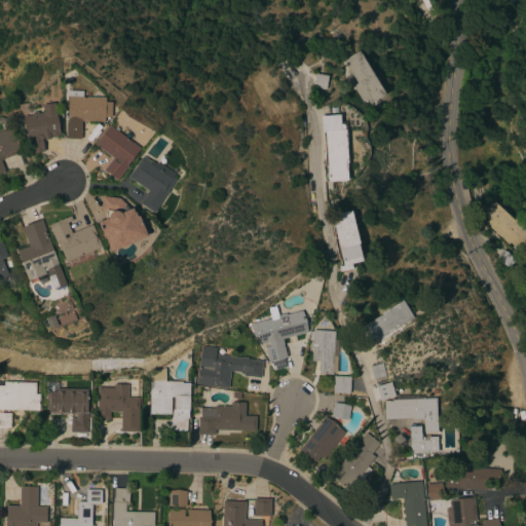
[(383,95),(368,104),(366,99),(361,102),(357,94),(355,95),(350,86),(357,83),(342,60),(358,50),(383,95)]
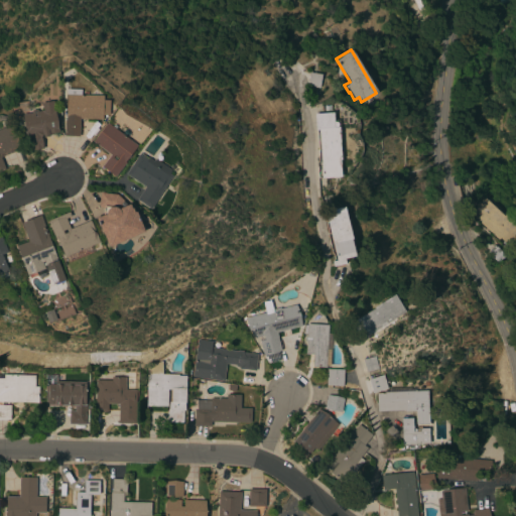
[(318,88),(306,86),(308,72),(320,75),(318,88)]
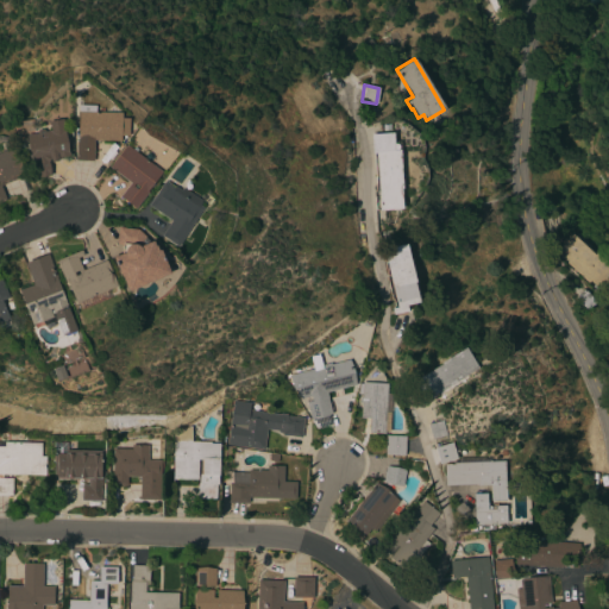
[(120,142),(93,140),(92,161),(75,161),(75,139),(77,139),(79,105),(95,106),(94,112),(120,113),(120,118),(129,118),(127,136),(120,136),(120,142)]
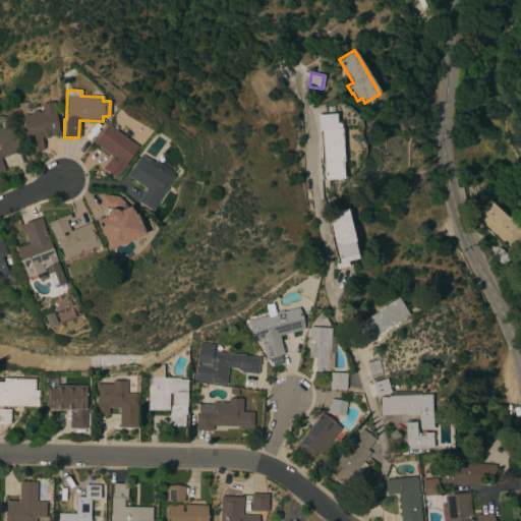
[(58,131),(59,131),(59,133),(48,135),(49,137),(43,138),(43,135),(41,138),(43,150),(29,153),(21,115),(31,114),(32,111),(36,111),(38,113),(43,112),(41,104),(53,102),(58,131)]
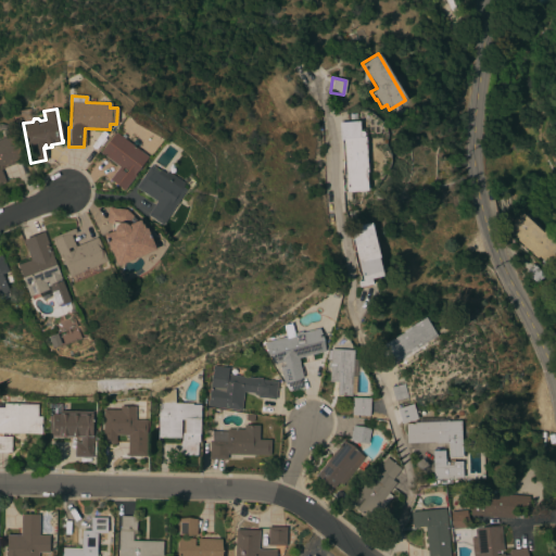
[(366,174),(365,174),(366,191),(345,192),(342,140),(339,140),(338,123),(357,122),(358,130),(364,129),(366,174)]
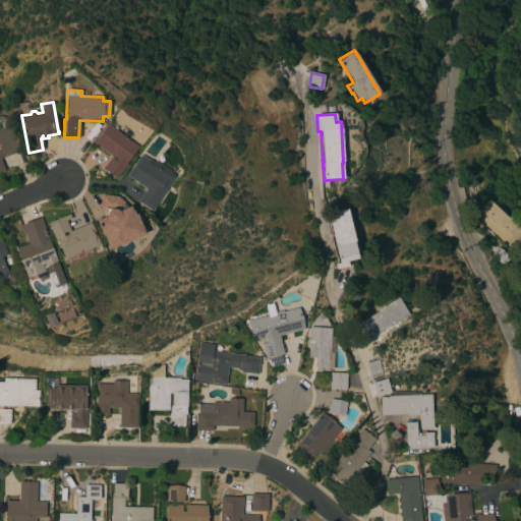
[(138,147),(115,178),(102,169),(111,157),(94,143),(108,124),(138,147)]
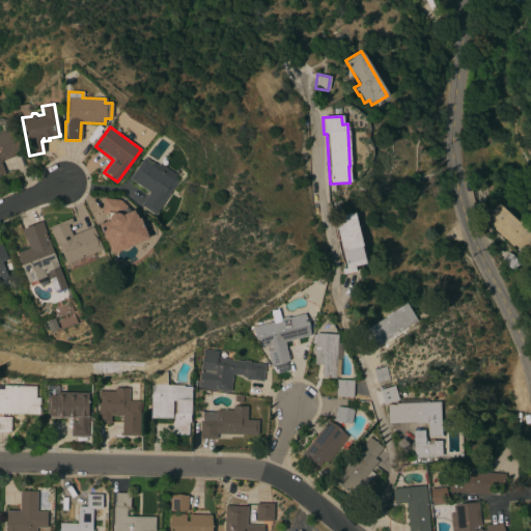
[(0,176),(0,132),(11,128),(22,154),(0,162),(5,174),(0,176)]
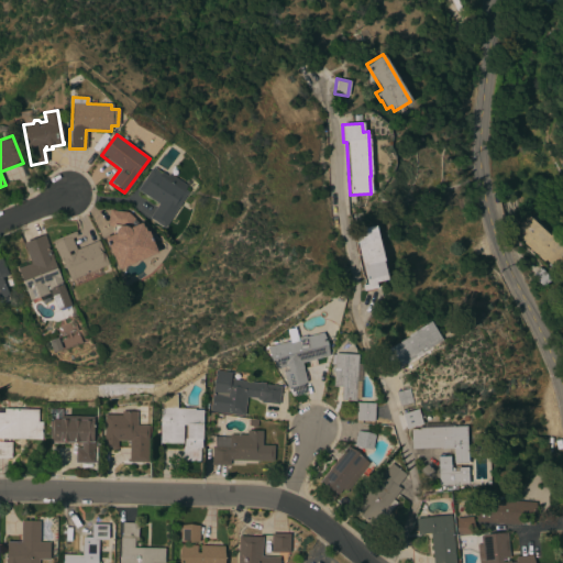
[(187,192),(164,228),(148,218),(157,205),(136,190),(151,168),(153,169),(154,167),(166,176),(168,174),(186,186),(184,190),(187,192)]
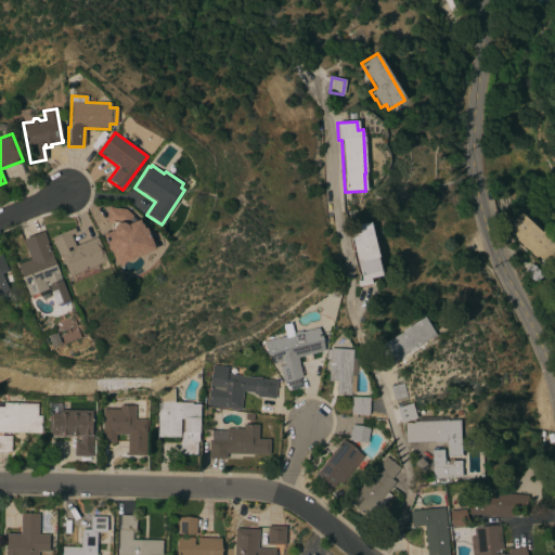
[(106,213),(114,229),(120,226),(121,228),(138,220),(149,243),(141,247),(143,252),(116,265),(94,219),(106,213)]
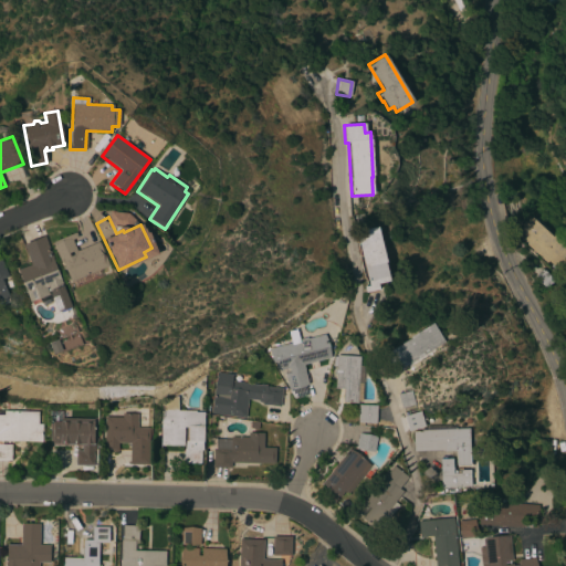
[(553,237),(554,236),(565,245),(565,261),(555,274),(548,268),(552,264),(547,261),(545,263),(515,236),(531,217),(553,237)]
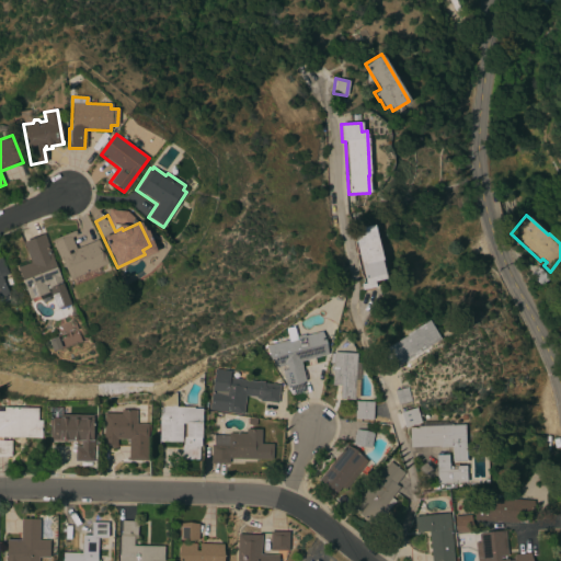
[(381,260),(380,261),(385,278),(374,282),(375,287),(363,289),(361,284),(365,283),(352,230),(373,225),(381,260)]
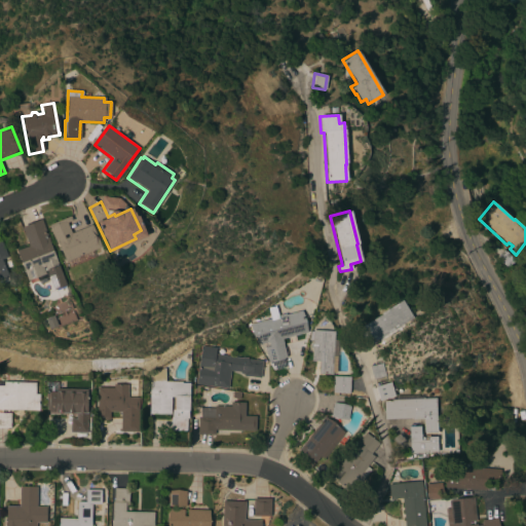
[(141,215),(147,221),(144,223),(138,217),(141,215)]
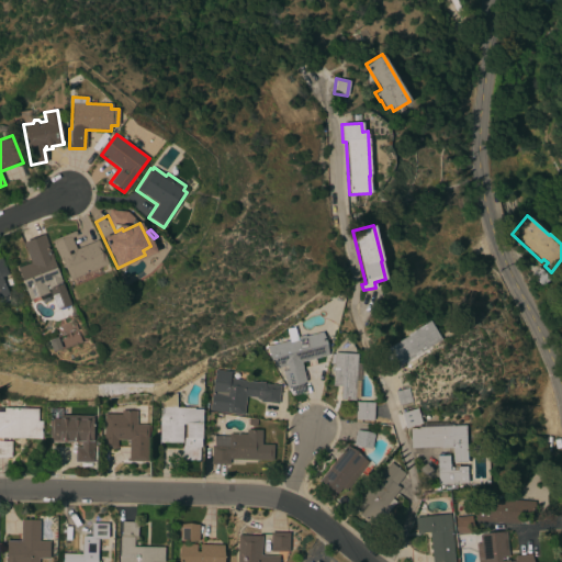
[(74,287),(71,279),(69,280),(62,260),(59,261),(52,242),(53,240),(74,231),(76,236),(70,238),(76,249),(97,240),(97,242),(98,240),(108,265),(105,265),(105,269),(104,270),(104,273),(101,276),(74,287)]
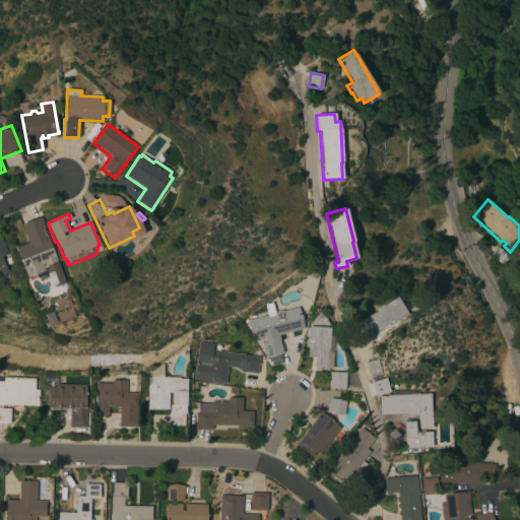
[(48,238),(64,282),(53,287),(44,264),(42,264),(44,271),(26,278),(15,248),(27,243),(20,224),(41,216),(48,238)]
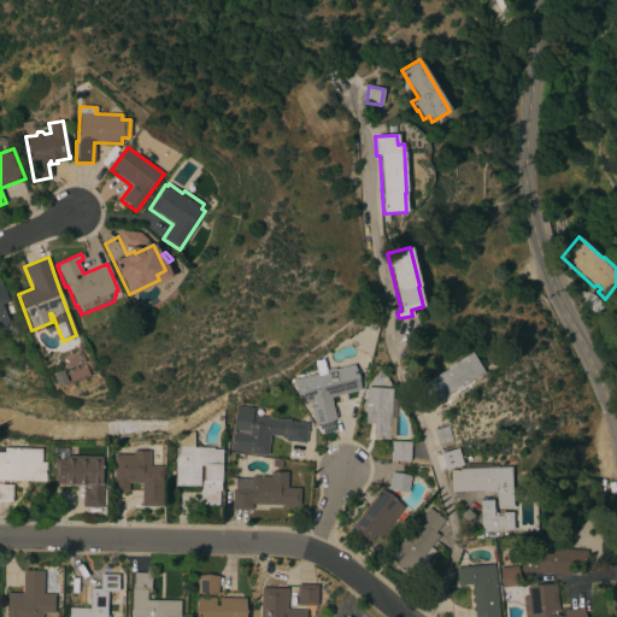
[(0,283),(9,301),(1,305),(11,329),(0,333),(0,283)]
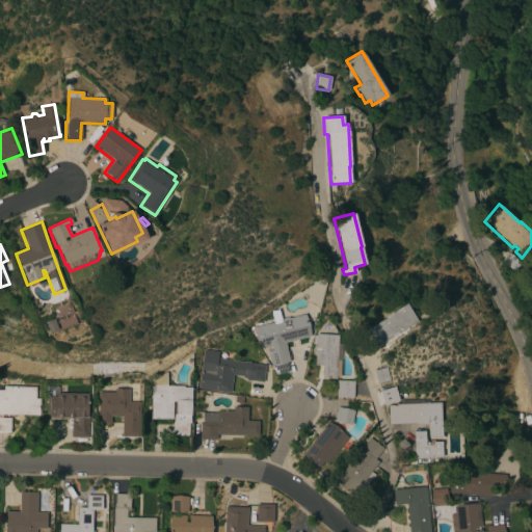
[(521,264),(511,272),(501,261),(509,254),(511,255),(512,255),(521,264)]
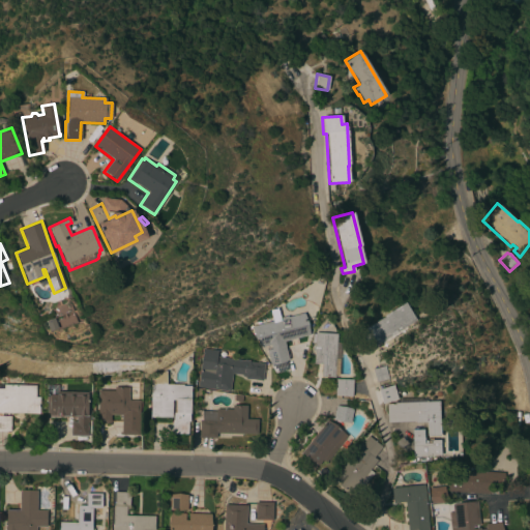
[(371,348),(360,331),(383,317),(383,316),(404,302),(415,320),(371,348)]
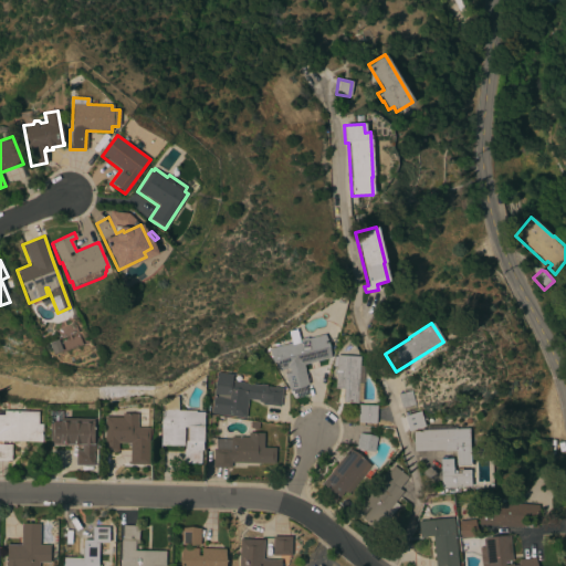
[(269,349),(299,342),(297,339),(306,337),(307,339),(324,335),(331,358),(303,365),(304,370),(307,385),(289,390),(284,374),(289,373),(287,368),(279,370),(271,360),(269,349)]
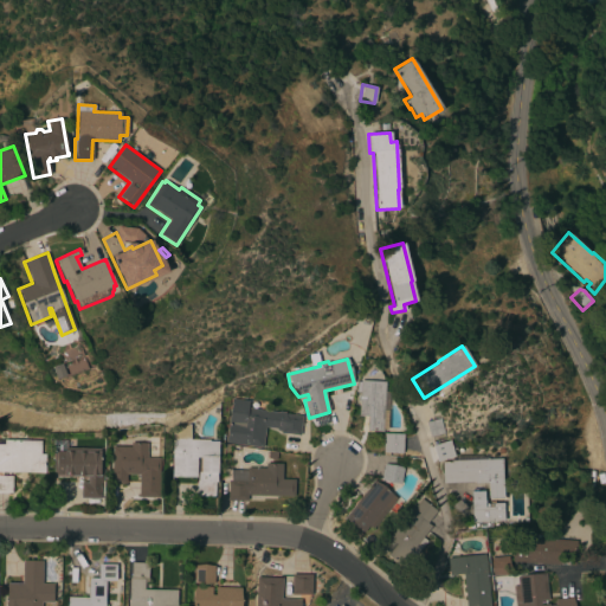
[(51,367),(60,363),(65,375),(56,379),(51,367)]
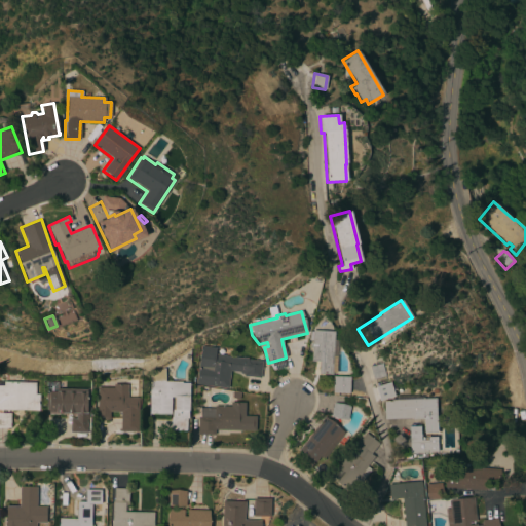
[(318,362),(311,361),(311,347),(309,347),(310,343),(312,343),(312,330),(334,331),(334,339),(337,340),(336,373),(332,373),(332,375),(317,374),(318,362)]
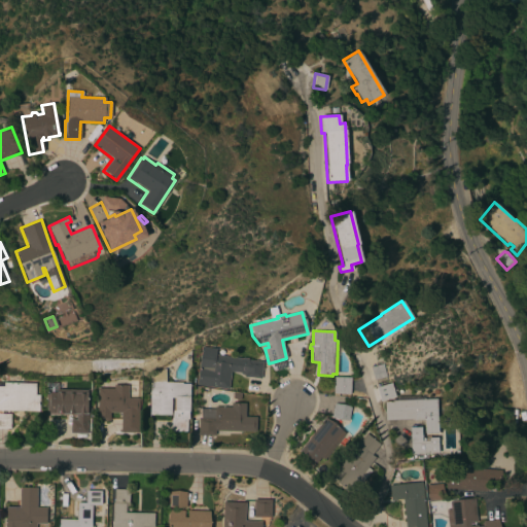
[(196,385),(201,346),(216,349),(215,355),(242,359),(242,357),(248,358),(248,359),(252,360),(252,359),(256,360),(256,361),(262,361),(260,379),(243,377),(244,375),(240,374),(240,373),(231,372),(227,389),(196,385)]
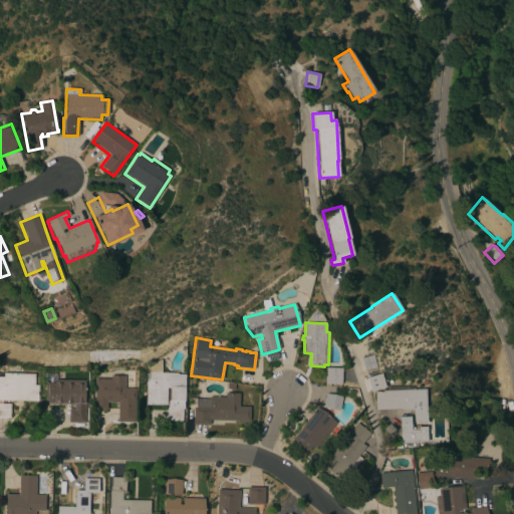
[(376,367),(375,368),(376,372),(365,375),(360,358),(372,354),(376,367)]
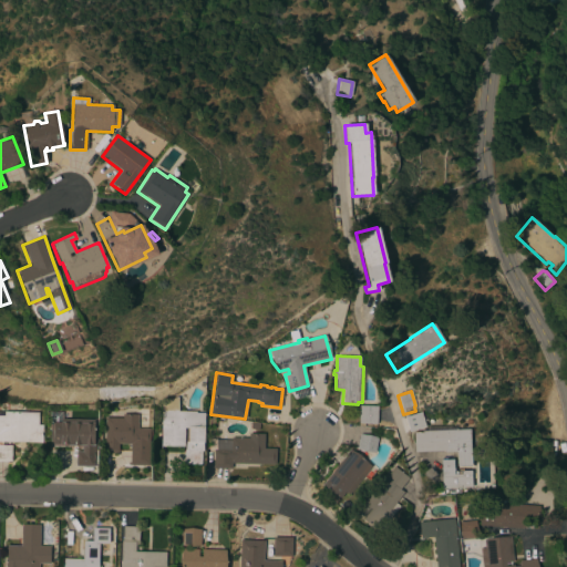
[(160,446),(162,404),(176,398),(178,398),(177,411),(195,411),(195,412),(204,412),(203,443),(203,451),(200,451),(200,465),(184,464),(184,450),(185,450),(185,442),(187,442),(188,428),(184,428),(184,446),(160,446)]
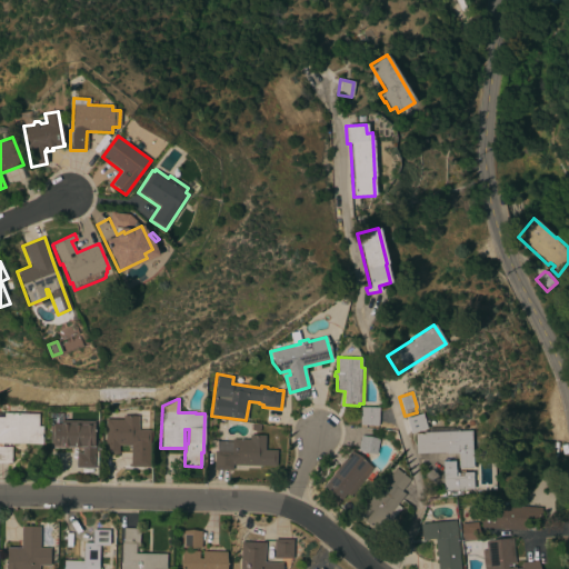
[(378,426),(359,425),(360,407),(378,408),(378,426)]
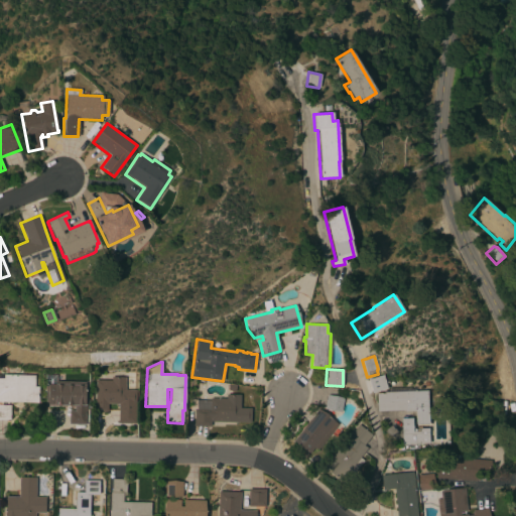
[(34,387),(38,387),(37,403),(2,402),(1,405),(10,405),(9,420),(0,419),(0,374),(34,375),(34,387)]
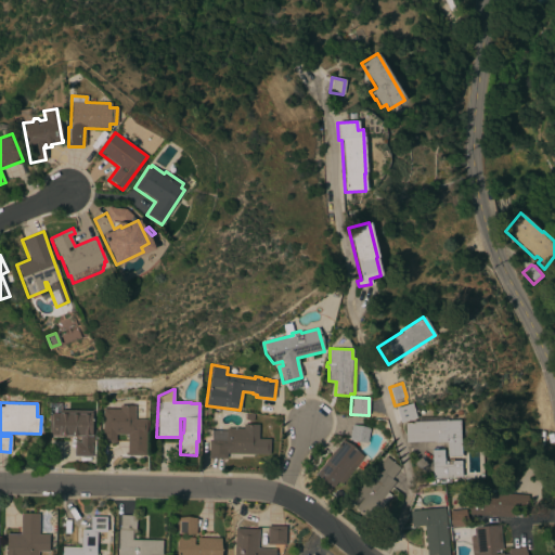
[(91,426),(92,426),(92,442),(90,442),(90,456),(74,456),(74,441),(80,441),(80,437),(49,437),(49,403),(61,403),(61,411),(91,411),(91,426)]
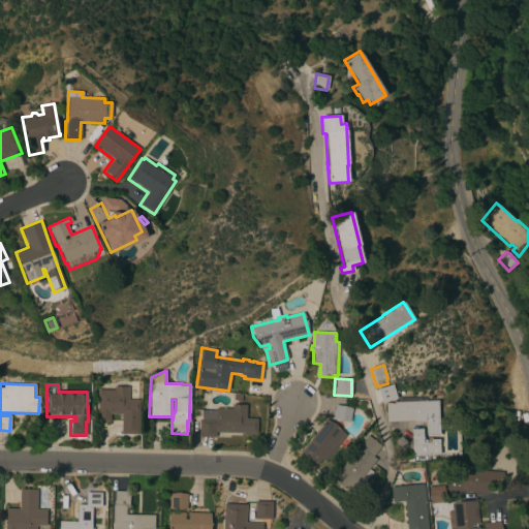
[(393,399),(380,402),(376,389),(389,385),(393,399)]
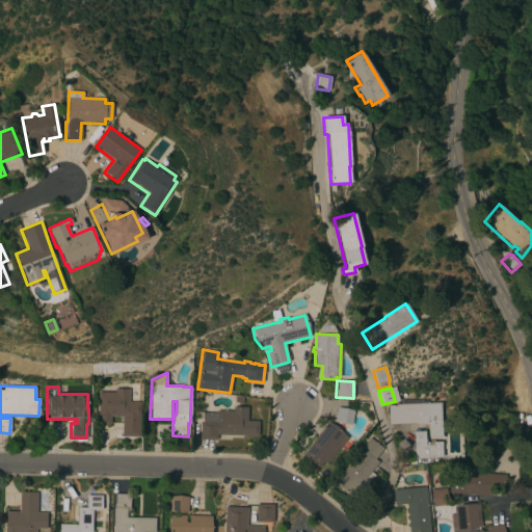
[(138,436),(121,436),(122,417),(110,417),(110,425),(98,424),(99,392),(114,393),(114,389),(129,389),(129,402),(139,402),(138,436)]
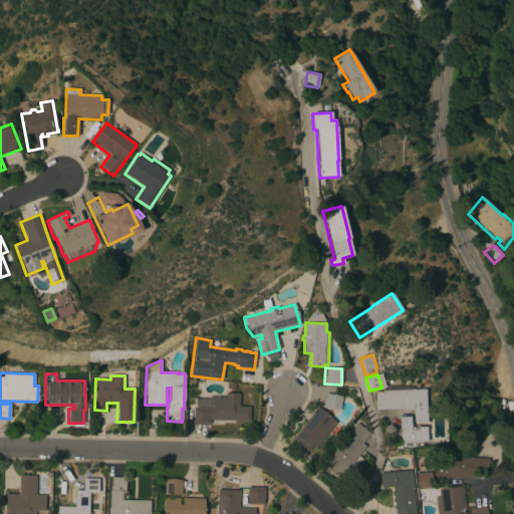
[(375,410),(373,392),(382,392),(382,391),(386,391),(386,388),(408,387),(408,388),(412,387),(412,390),(425,389),(426,408),(427,408),(428,424),(415,424),(415,423),(413,423),(413,410),(402,411),(402,409),(375,410)]
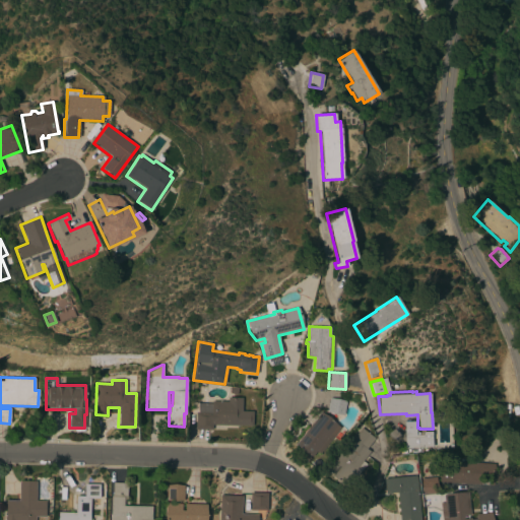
[(242,411),(253,411),(252,427),(212,426),(212,430),(195,430),(195,412),(191,412),(191,402),(198,403),(211,403),(211,401),(228,401),(228,397),(242,398),(242,411)]
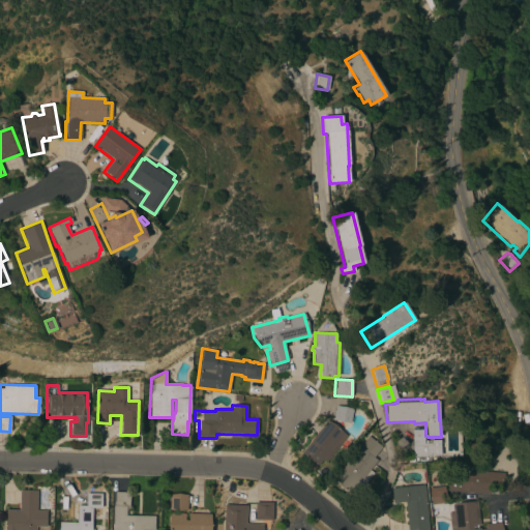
[(333,419),(335,406),(352,409),(350,422),(333,419)]
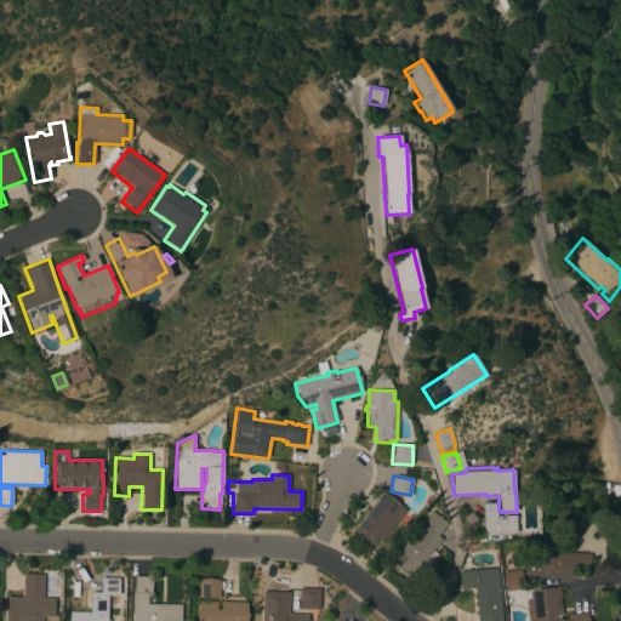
[(406,511),(381,542),(377,539),(372,546),(353,530),(383,493),(406,511)]
